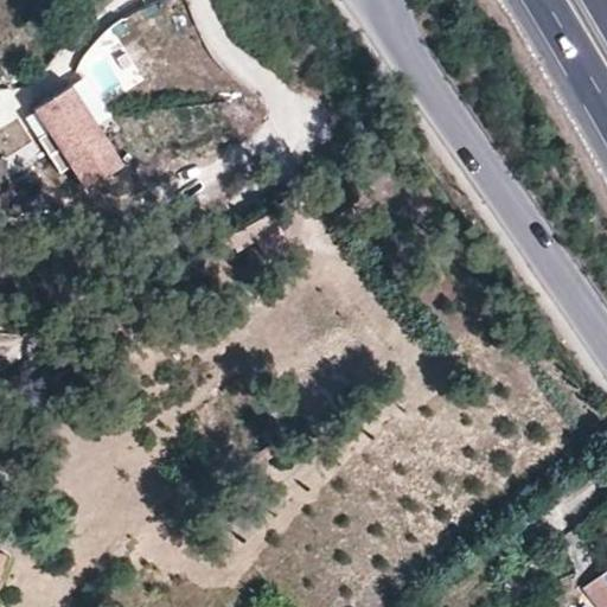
[(135,21),(119,29),(125,45),(144,38),(135,21)]
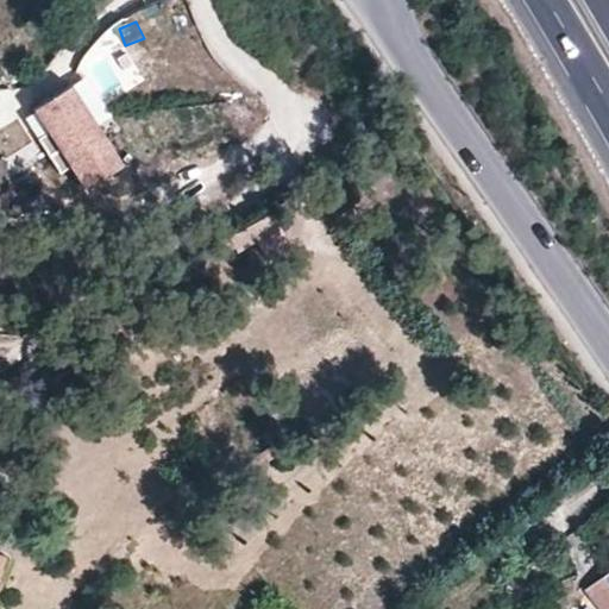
[(29,170),(96,125),(70,86),(33,110),(49,132),(29,145),(36,156),(24,163),(29,170)]
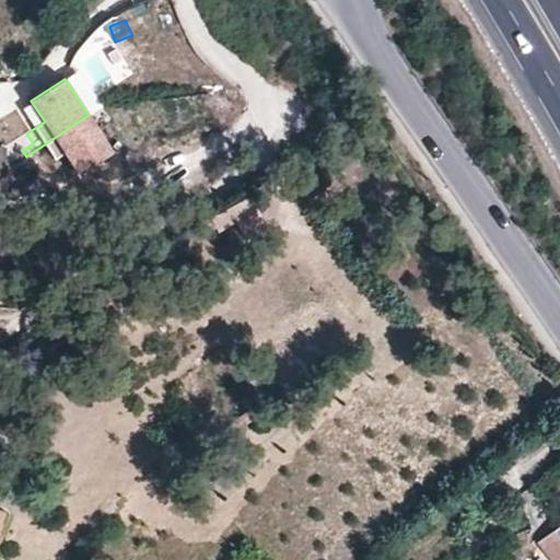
[(113,152),(89,115),(26,156),(31,163),(41,156),(47,165),(66,153),(79,174),(113,152)]
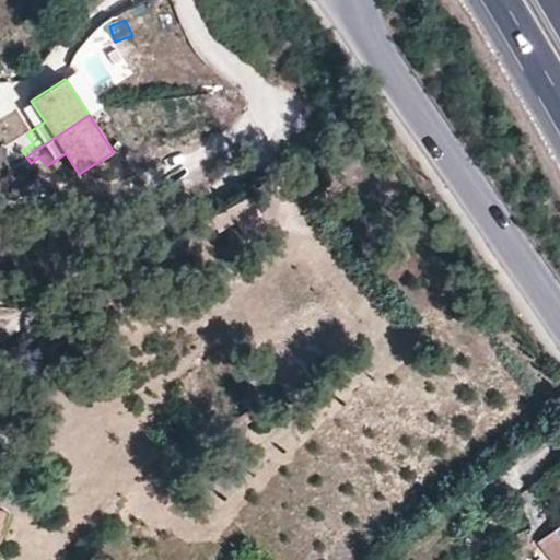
[(209,212),(198,220),(205,229),(216,221),(209,212)]
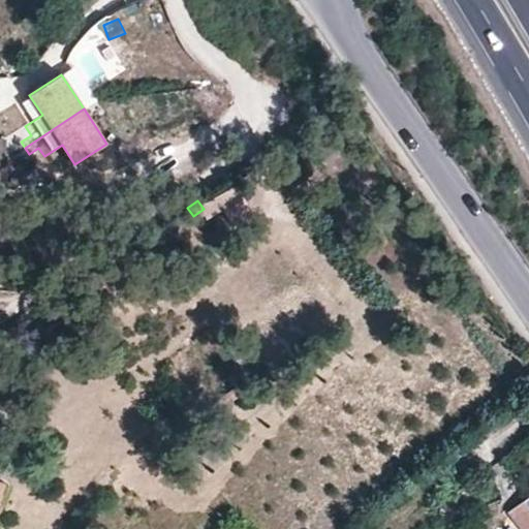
[(528,528),(528,499),(511,512),(525,528),(528,528)]
